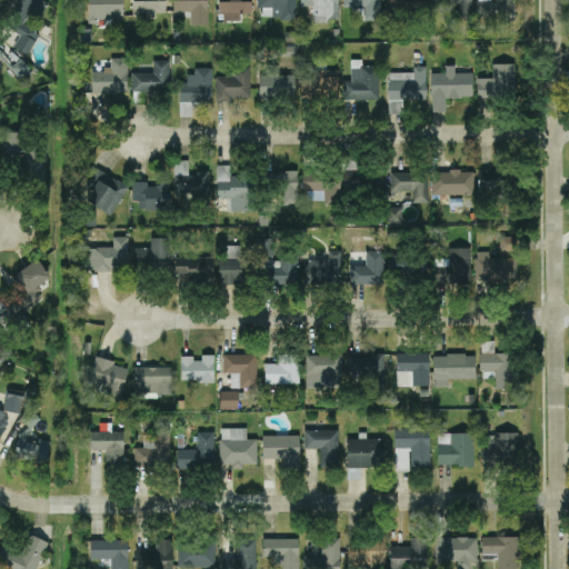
[(49,3),(41,0),(9,0),(1,15),(15,22),(10,30),(20,36),(13,48),(28,56),(40,35),(23,25),(30,13),(40,19),(49,3)]
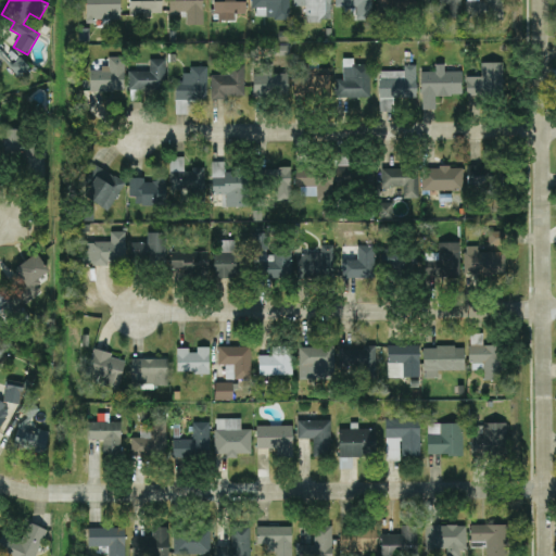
[(122,20),(121,0),(86,0),(87,21),(122,20)]
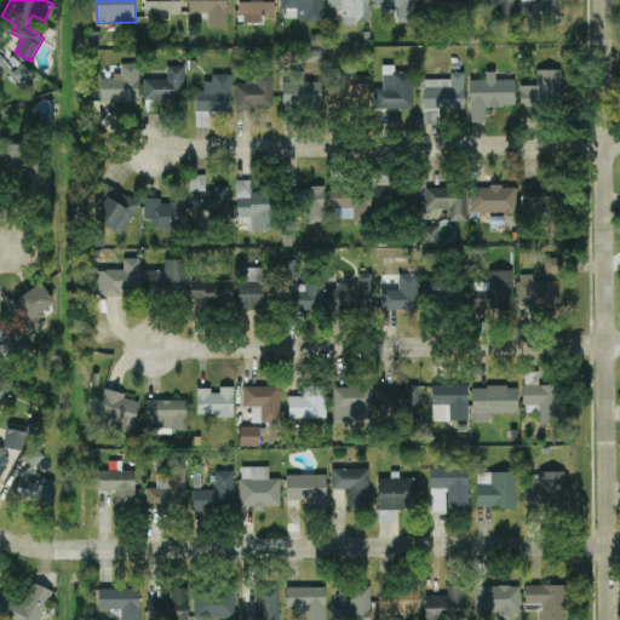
[(182,15),(181,0),(144,0),(145,17),(182,15)]
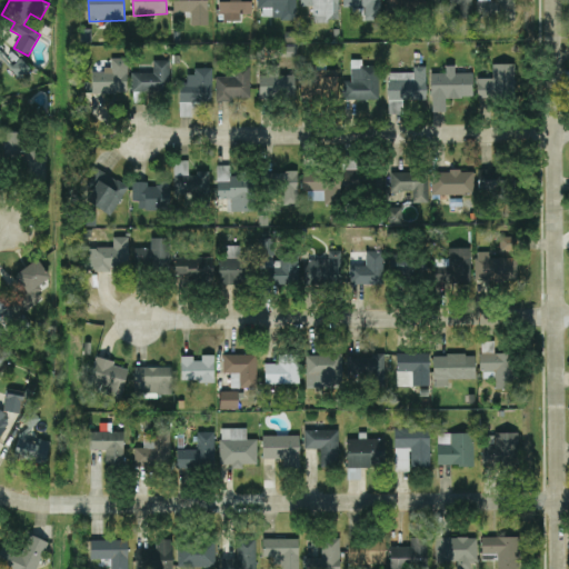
[(173,0),(175,13),(190,13),(191,26),(208,26),(207,0),(173,0)]
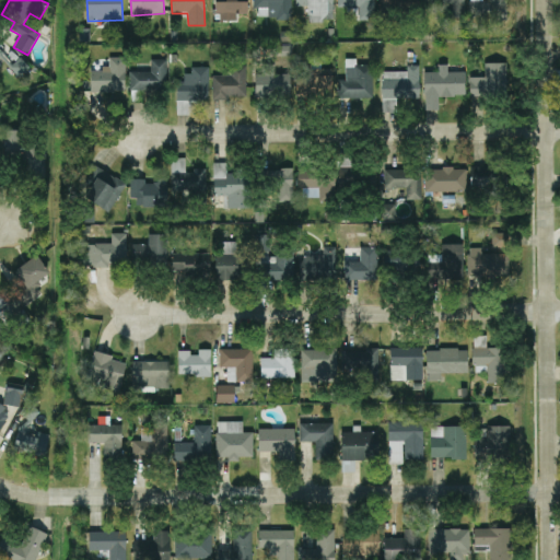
[(247,14),(247,0),(216,0),(216,21),(237,22),(237,14),(247,14)]
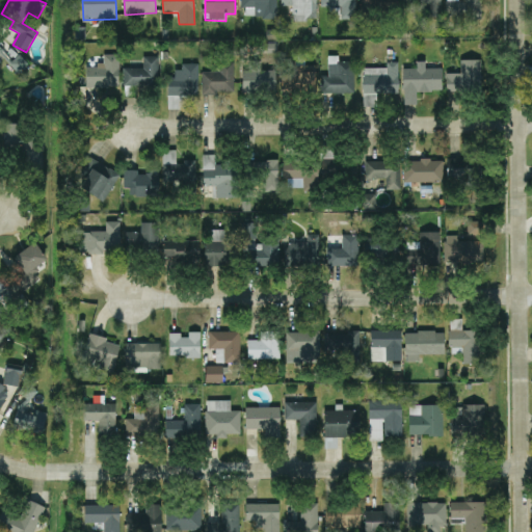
[(276,0),(242,0),(242,18),(276,19),(276,0)]
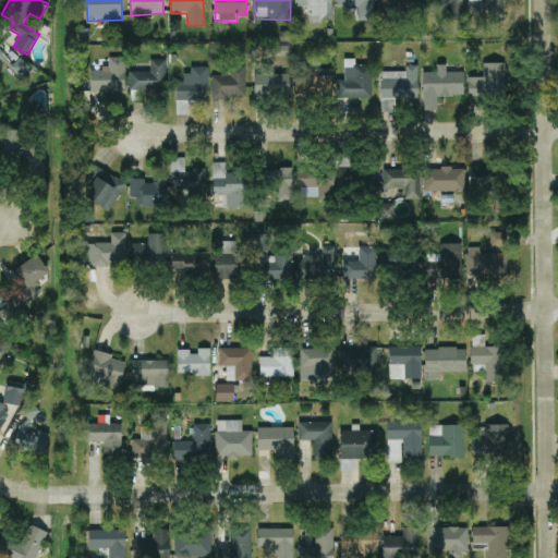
[(334,21),(331,0),(294,0),(295,7),(307,7),(307,22),(334,21)]
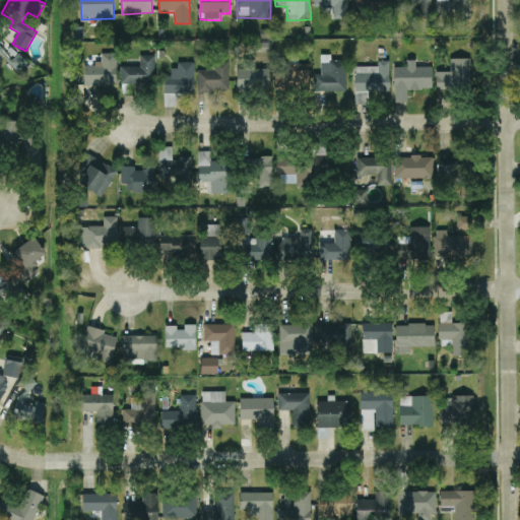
[(315,0),(315,7),(333,7),(333,19),(348,19),(347,0),(315,0)]
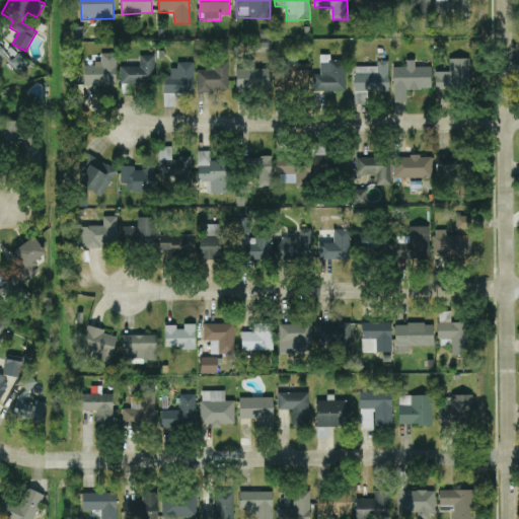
[(351,0),(352,9),(386,10),(385,0),(351,0)]
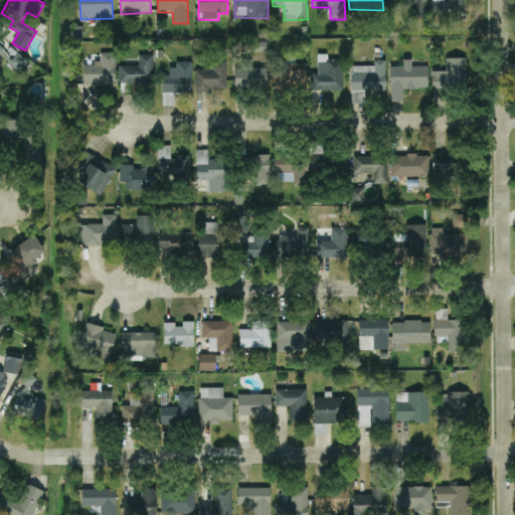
[(426,0),(394,0),(395,13),(427,12),(426,0)]
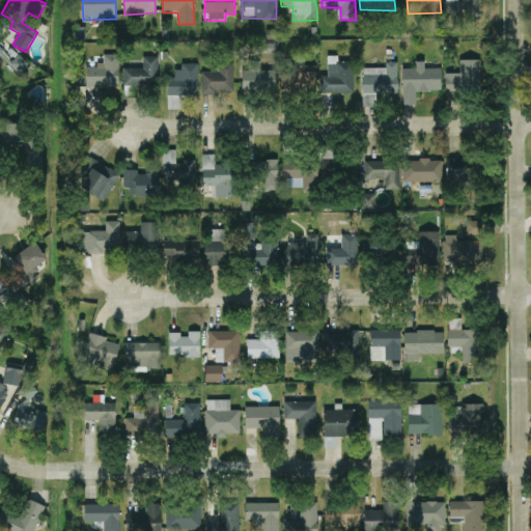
[(481,21),(480,0),(446,0),(447,21),(481,21)]
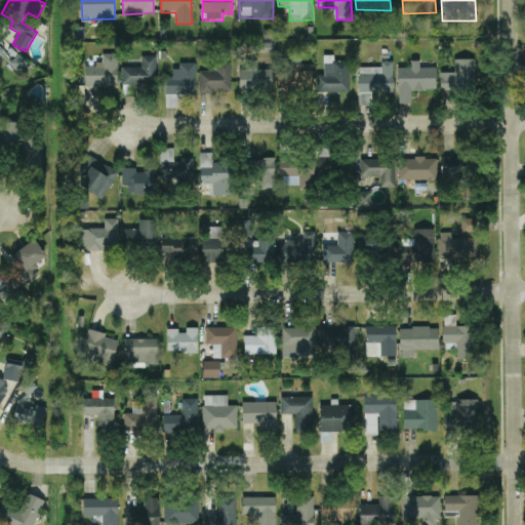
[(28,59),(17,53),(10,66),(21,72),(28,59)]
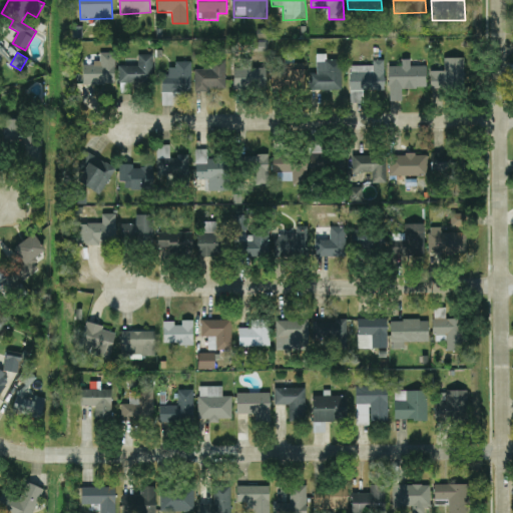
[(114,53),(100,53),(100,64),(82,64),(83,85),(115,84),(114,53)]
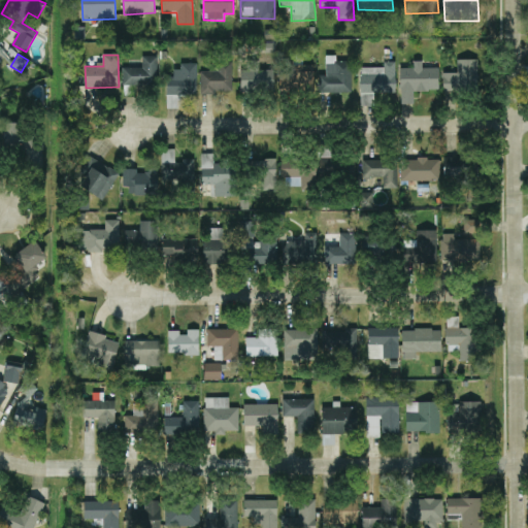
[(123,68),(123,87),(158,86),(158,57),(142,57),(142,68),(123,68)]
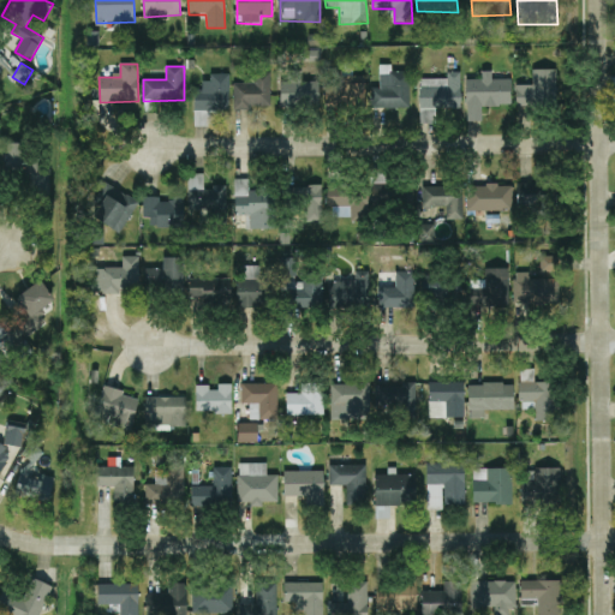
[(380,89),(372,88),(372,108),(410,108),(410,71),(392,71),(392,66),(380,66),(380,89)]
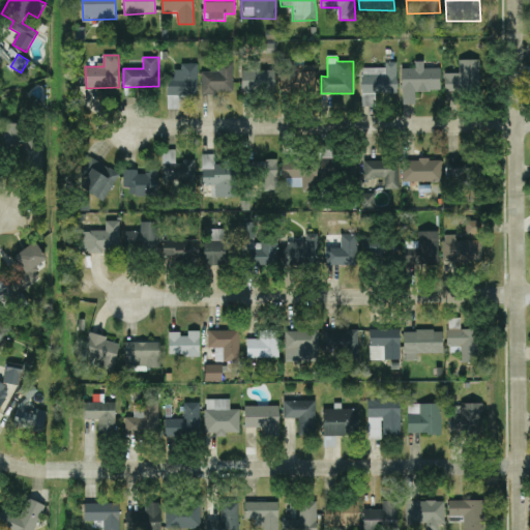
[(479,60),(461,60),(461,72),(445,72),(445,92),(479,92),(479,60)]
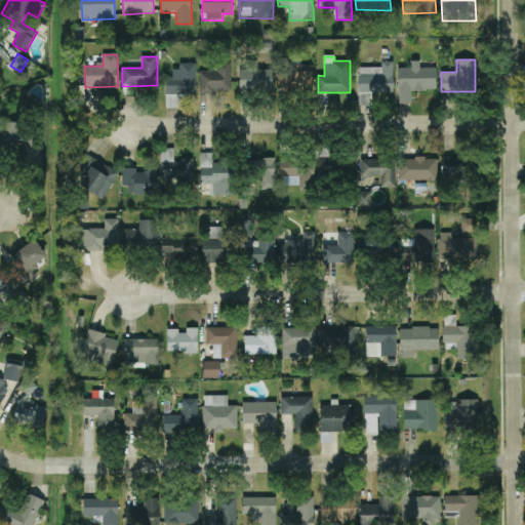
[(258,61),(245,61),(245,70),(239,70),(240,91),(273,90),(272,70),(258,70),(258,61)]
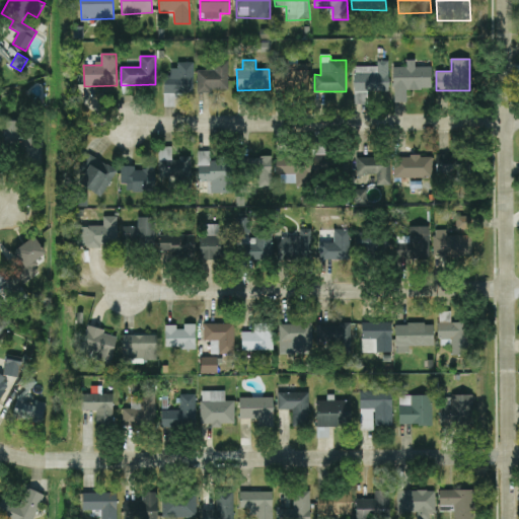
[(432,90),(431,68),(416,68),(415,61),(405,61),(405,68),(395,68),(395,91),(432,90)]
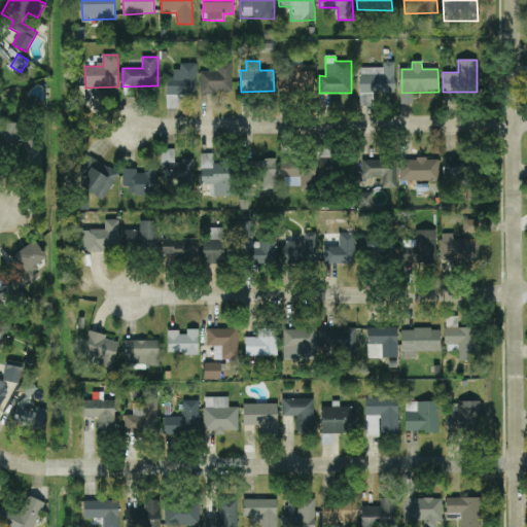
[(232,93),(232,63),(217,63),(217,71),(200,72),(201,93),(232,93)]
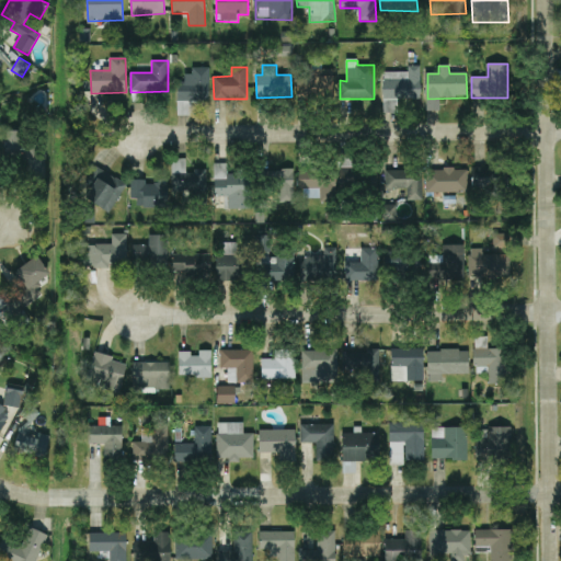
[(381,72),(382,100),(408,99),(407,89),(421,88),(420,67),(410,67),(410,71),(381,72)]
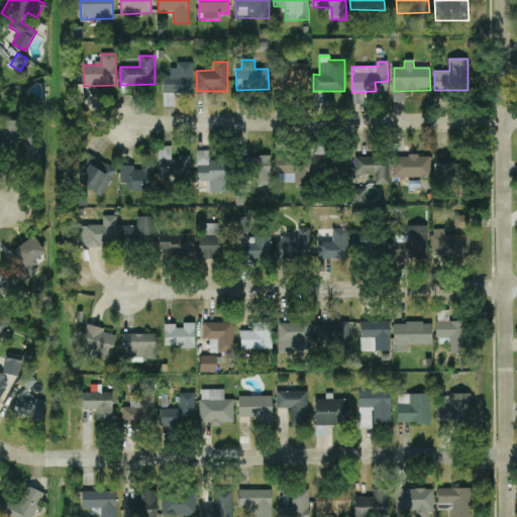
[(164,107),(177,106),(176,94),(193,93),(193,64),(170,65),(170,77),(163,78),(164,107)]
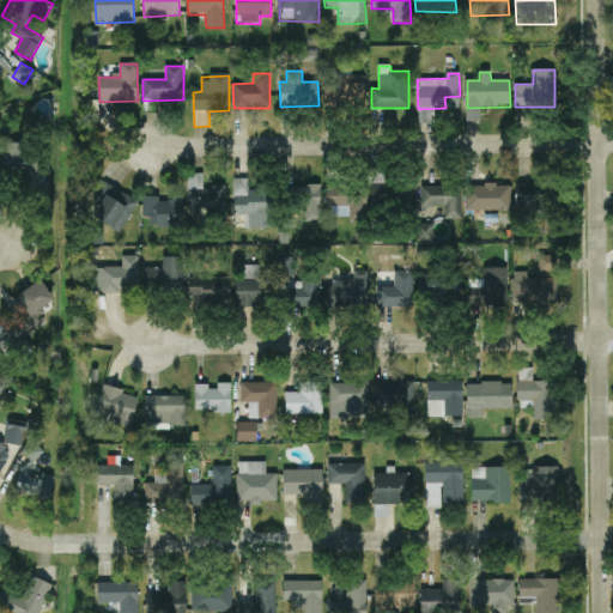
[(325,86),(326,108),(364,108),(364,77),(339,77),(339,85),(325,86)]
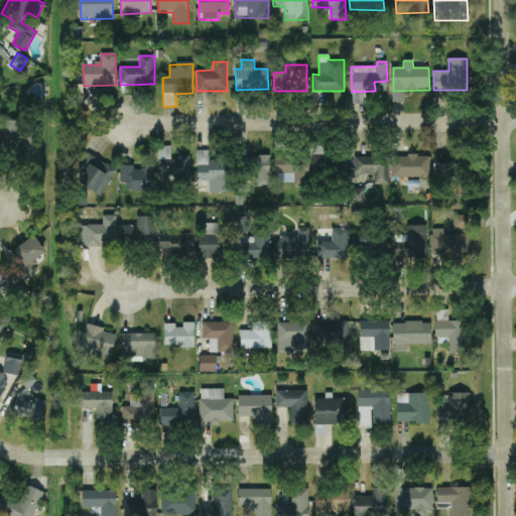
[(41,133),(20,133),(20,120),(5,120),(6,140),(24,140),(24,163),(42,163),(41,133)]
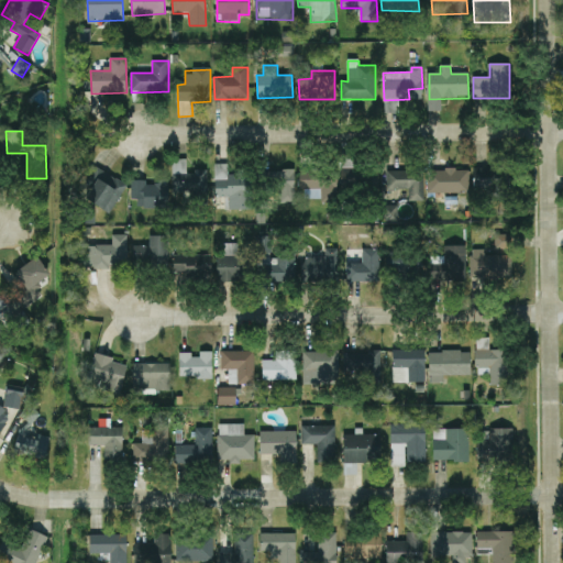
[(207,172),(187,172),(186,159),(172,159),(173,195),(207,194),(207,172)]
